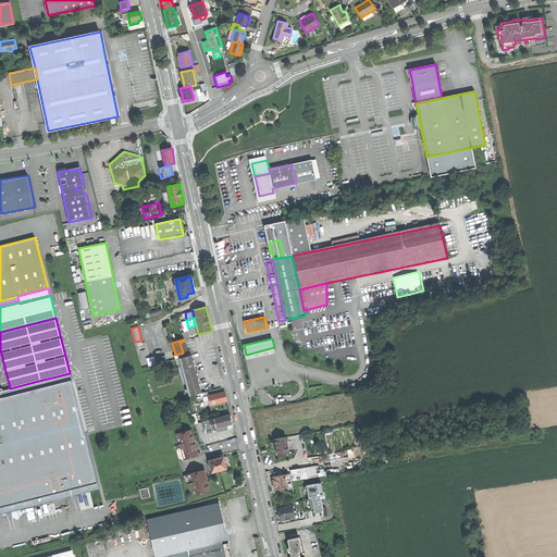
[(188,356),(185,341),(180,343),(183,353),(184,357),(188,356)]
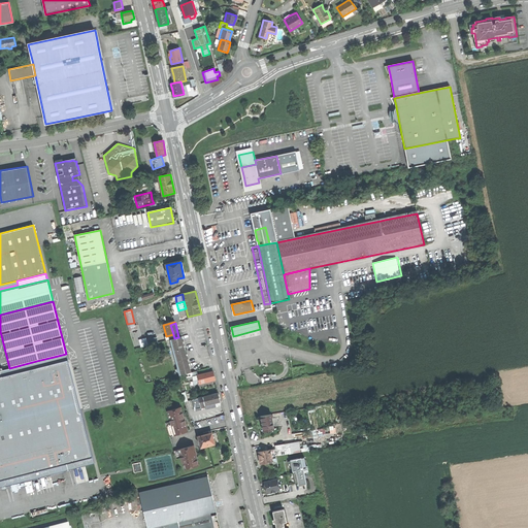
[(180,336),(178,337),(174,338),(171,339),(182,374),(184,373),(190,372),(191,372),(186,354),(185,349),(180,336)]
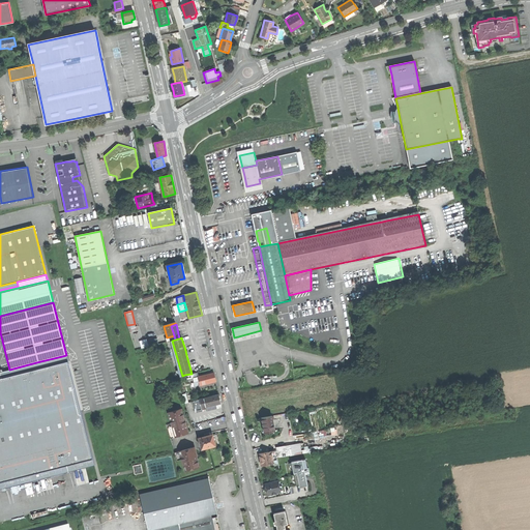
[(66,355),(54,358),(55,364),(67,361),(66,355)]
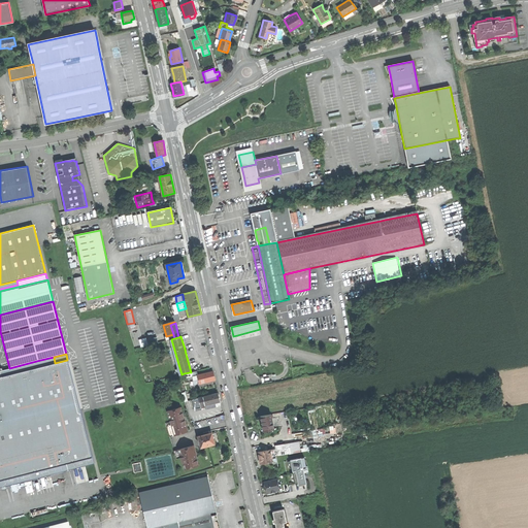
[(0,480),(10,477),(17,476),(76,461),(84,460),(84,462),(85,466),(94,463),(68,360),(67,360),(55,363),(54,357),(40,360),(42,366),(2,376),(1,374),(0,373),(0,480)]
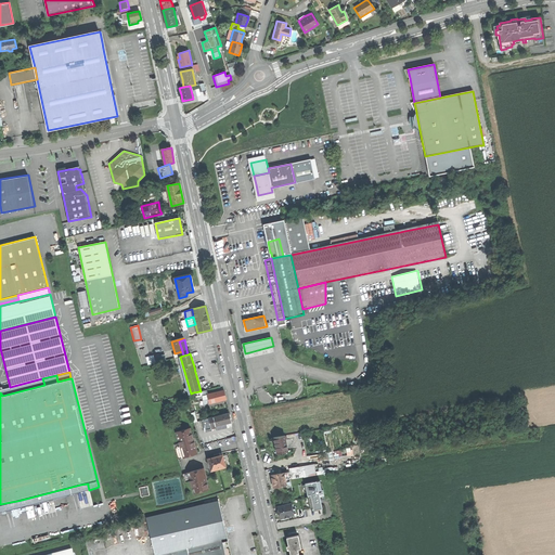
[(0,392),(1,394),(2,396),(44,385),(42,378),(10,387),(0,388),(0,392)]
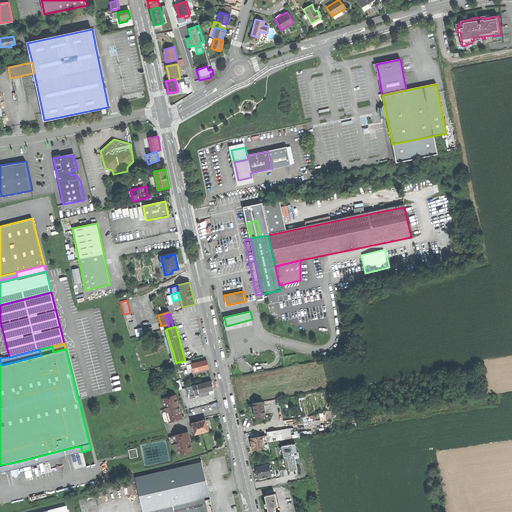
[(206,360),(192,364),(193,369),(194,372),(209,368),(207,364),(206,360)]
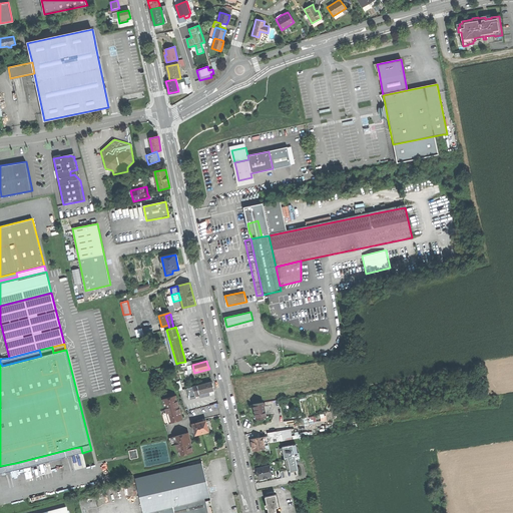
[(199,394),(214,390),(212,382),(197,386),(199,394)]
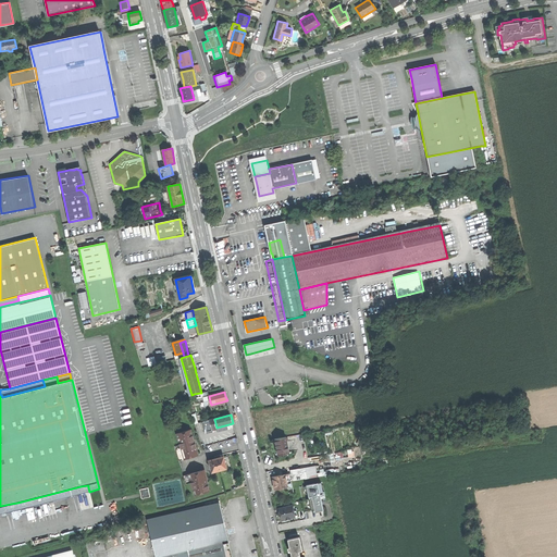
[(178,460),(198,455),(190,429),(176,433),(180,445),(174,446),(178,460)]
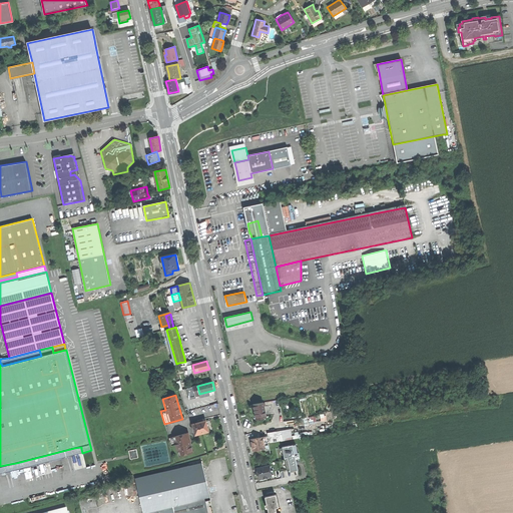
[(254,413),(255,419),(267,417),(264,403),(252,405),(254,413)]
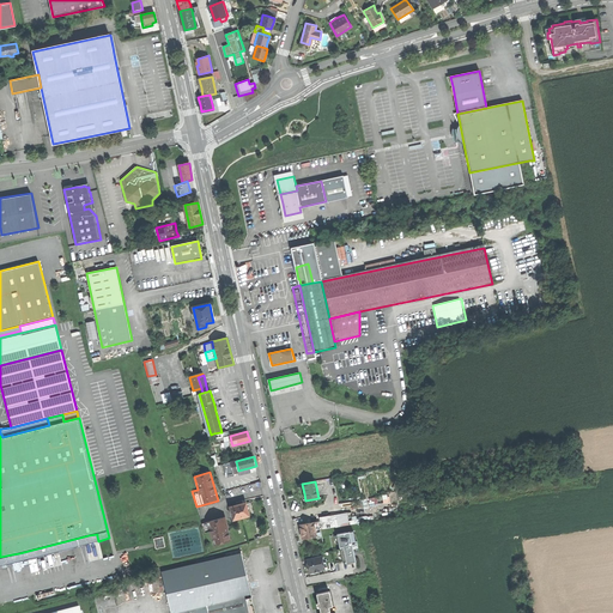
[(230,507),(234,520),(249,515),(248,508),(247,503),(243,503),(237,505),(230,507)]
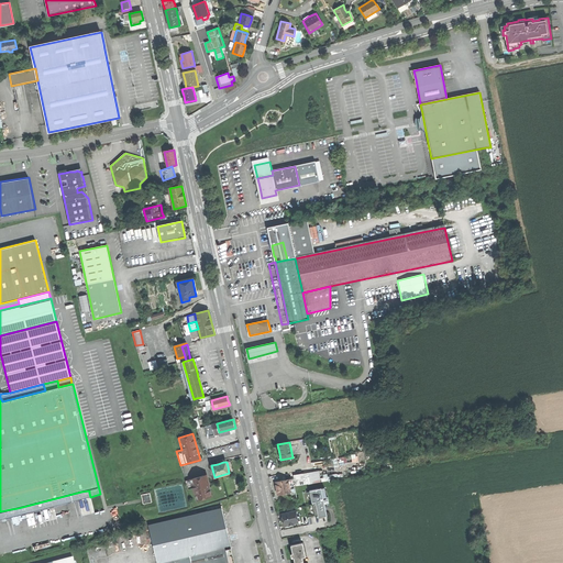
[(319,471),(308,473),(310,484),(313,483),(321,482),(319,471)]
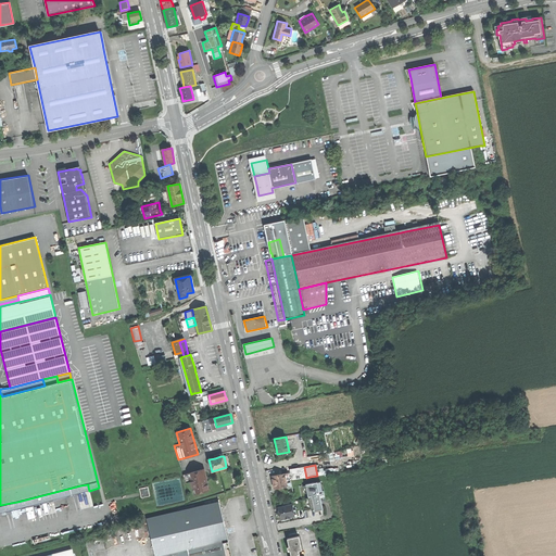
[(304,467),(298,468),(300,479),(303,478),(306,478),(304,467)]
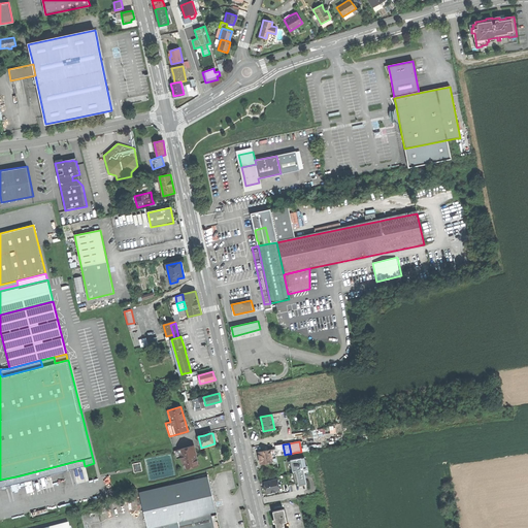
[(194,444),(178,449),(182,457),(185,468),(198,464),(195,454),(197,454),(194,444)]
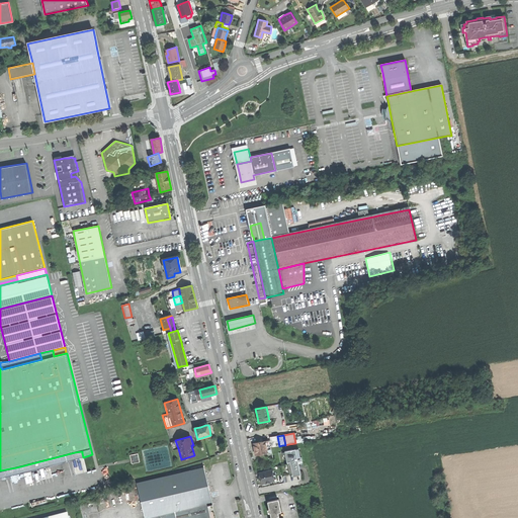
[(271,441),(269,441),(270,445),(270,447),(279,446),(277,436),(271,437),(271,441)]
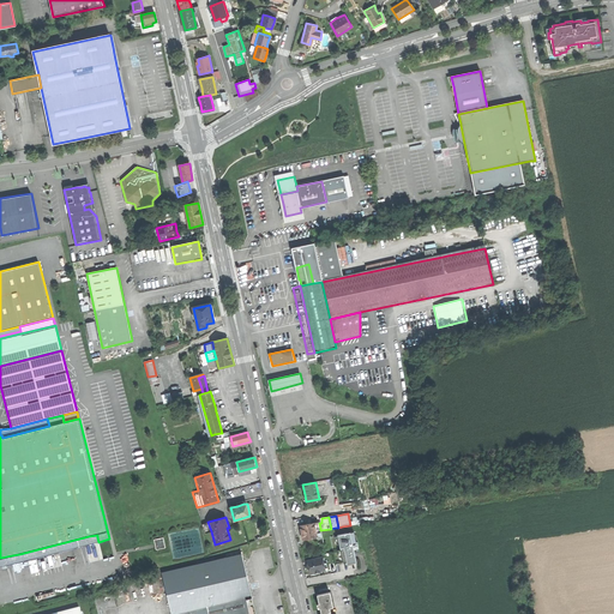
[(301,533),(302,540),(317,536),(315,529),(320,528),(319,523),(319,522),(300,525),(301,533)]
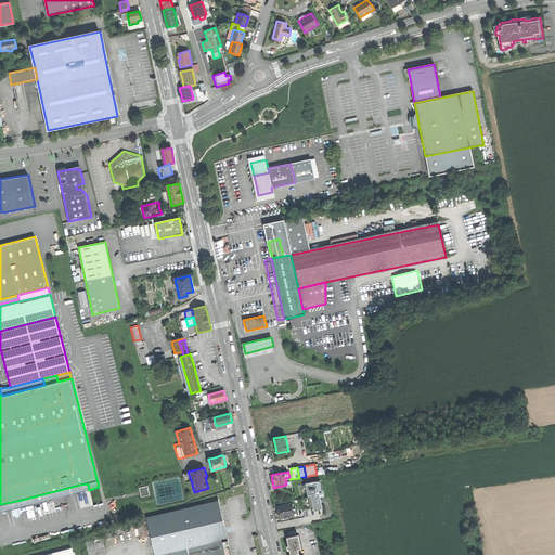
[(156,505),(185,500),(180,476),(152,481),(156,505)]
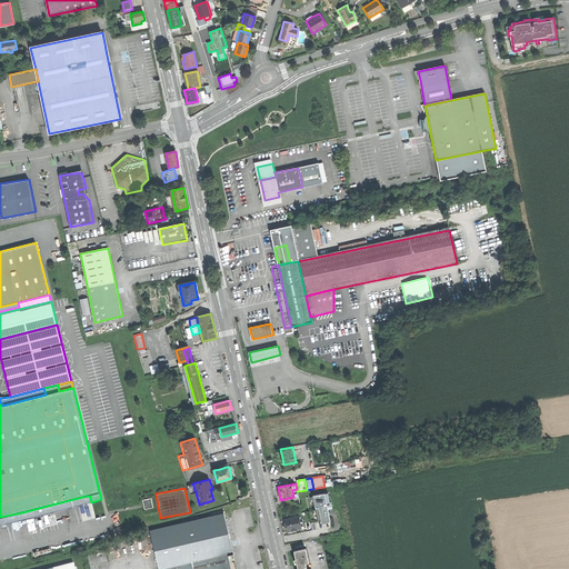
[(329,492),(313,496),(316,509),(319,508),(322,523),(330,522),(328,510),(332,509),(329,492)]
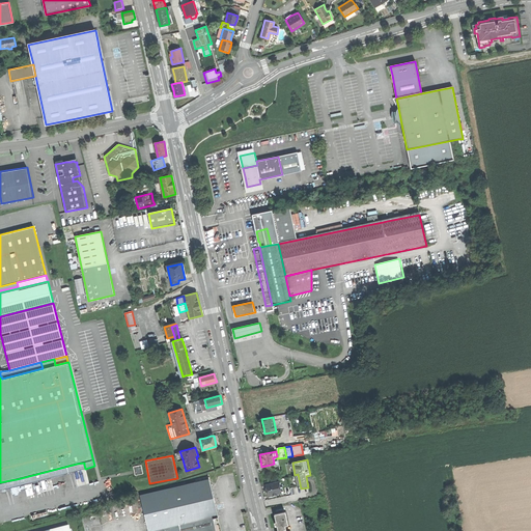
[(0,490),(85,469),(84,465),(78,467),(77,464),(17,479),(18,482),(11,484),(10,480),(0,482),(0,490)]
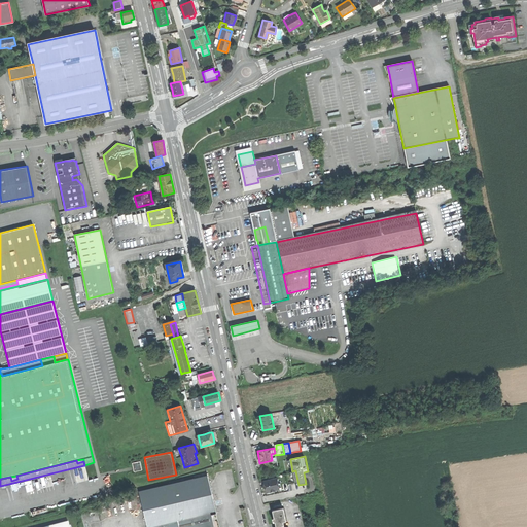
[(134,471),(142,470),(140,461),(133,462),(134,471)]
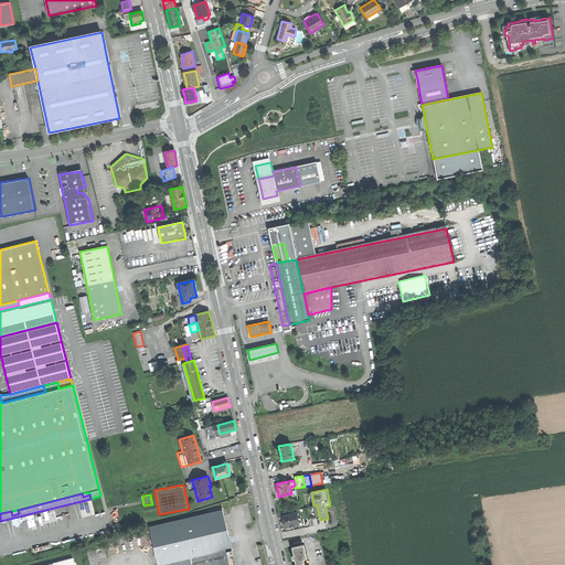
[(223,510),(149,526),(158,564),(230,564),(226,552),(232,550),(227,530),(223,510)]
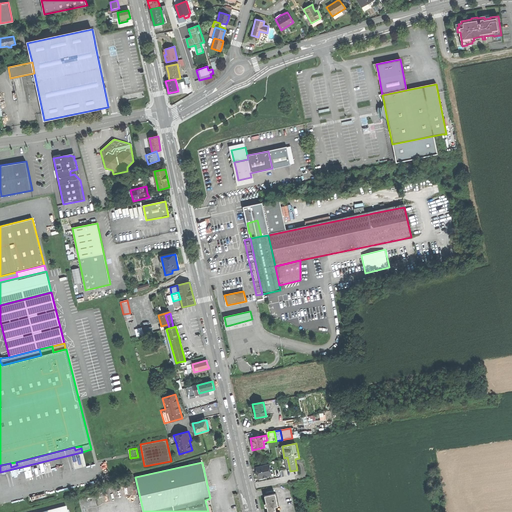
[(257,473),(258,478),(262,477),(262,478),(267,477),(267,476),(271,475),(271,474),(273,473),(272,469),(270,470),(269,465),(256,468),(257,473)]
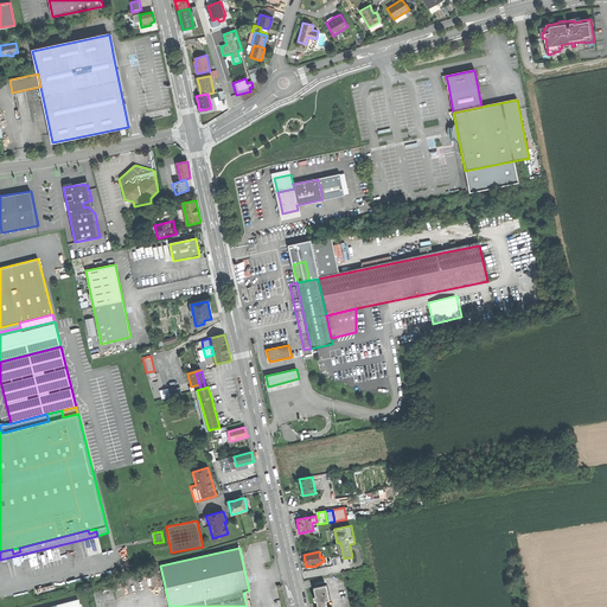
[(327,586),(313,588),(317,606),(326,606),(326,601),(331,600),(327,586)]
